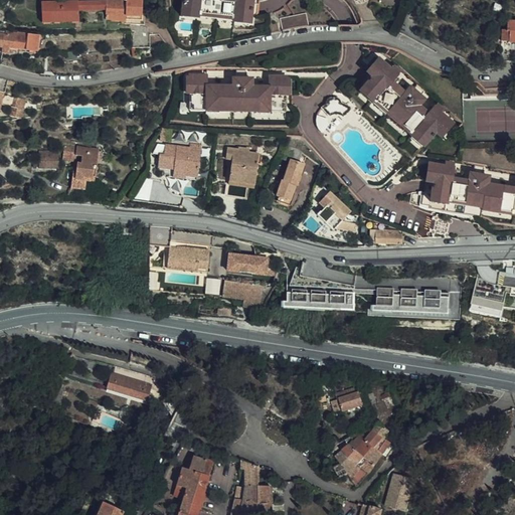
[(138,1),(102,0),(102,3),(36,6),(37,16),(45,16),(45,26),(73,25),(73,13),(101,12),(101,22),(121,23),(121,26),(137,26),(137,22),(137,18),(137,11),(138,1)]
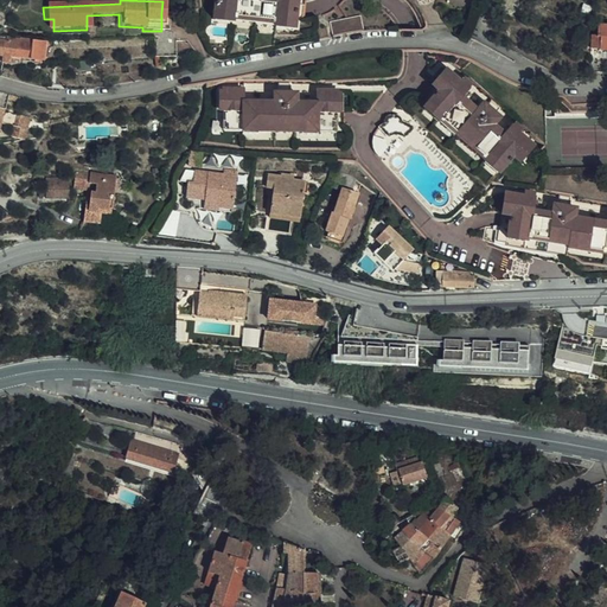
[(275,16),(294,18),(295,5),(295,0),(275,0),(275,1),(268,0),(215,0),(213,8),(232,11),(232,14),(255,17),(255,19),(274,21),(275,16)]
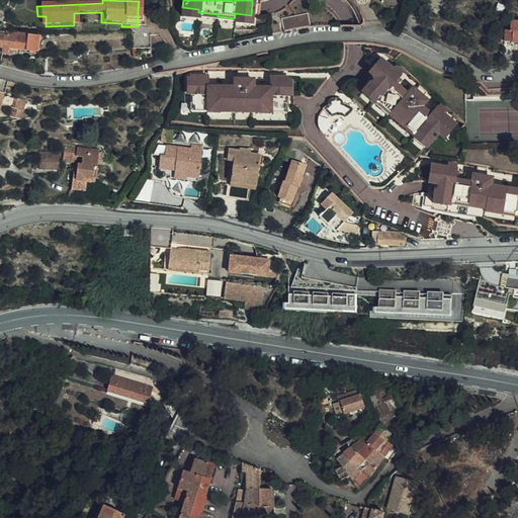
[(181,15),(197,17),(198,12),(198,9),(182,7),(181,15)]
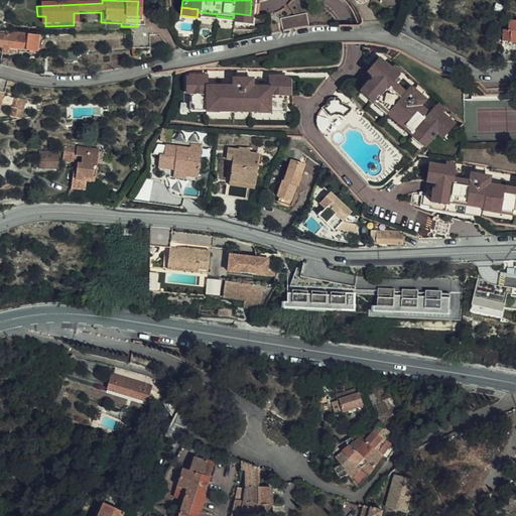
[(307,27),(304,12),(279,17),(281,30),(290,29),(307,27)]
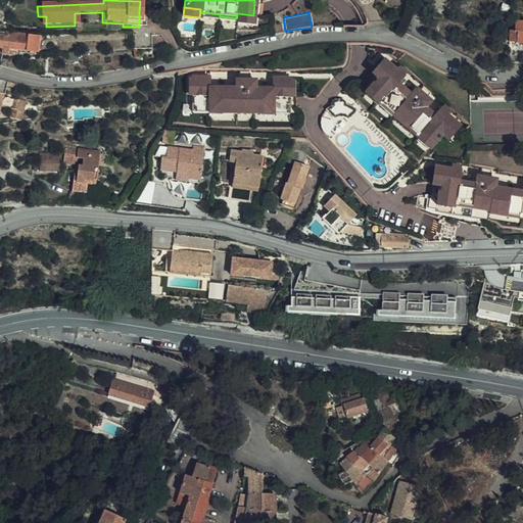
[(236,21),(252,24),(253,15),(237,13),(236,18),(236,21)]
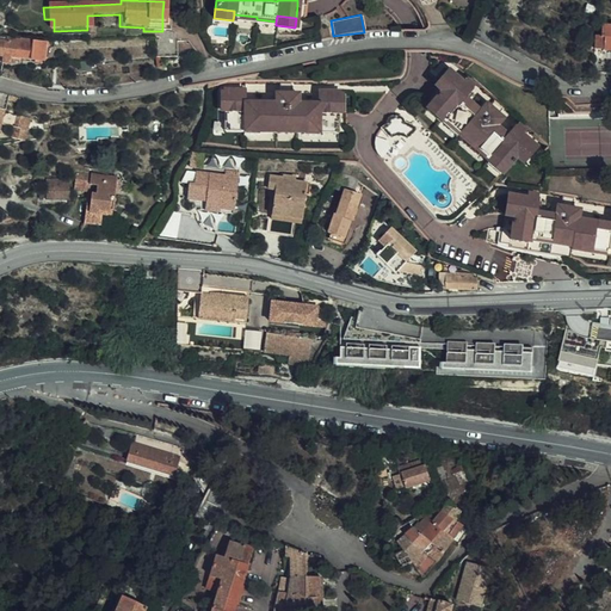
[(54,19),(44,19),(44,31),(54,31),(54,19)]
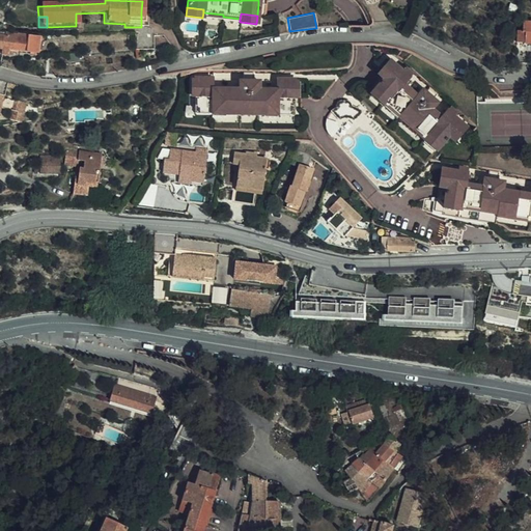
[(26,52),(27,38),(18,37),(18,35),(4,33),(4,35),(2,49),(2,55),(8,55),(9,50),(26,52)]
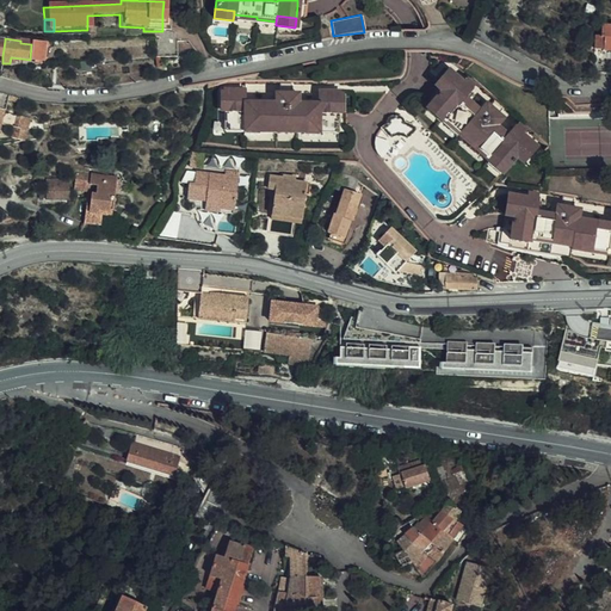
[(177,42),(154,43),(155,60),(156,69),(161,68),(160,59),(178,59),(177,42)]
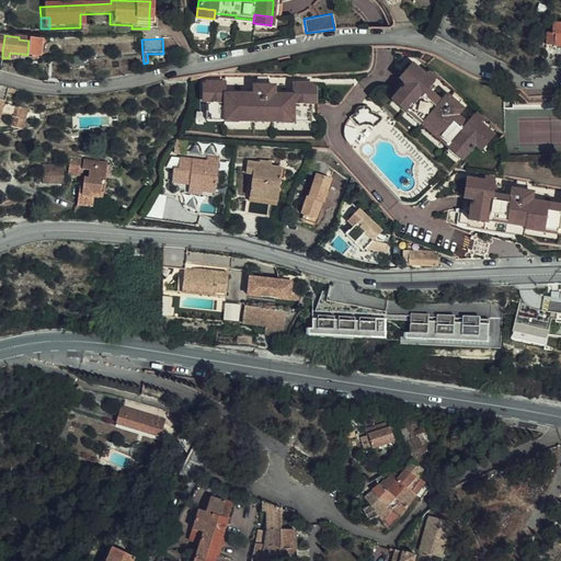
[(484,144),(491,137),(484,134),(476,127),(470,118),(469,119),(464,125),(459,129),(447,118),(448,117),(434,103),(432,105),(420,93),(423,90),(430,83),(430,82),(410,64),(403,71),(407,75),(400,81),(402,83),(395,92),(408,104),(407,106),(422,119),(435,132),(434,134),(447,145),(450,142),(464,153),(471,146),(473,147),(480,140),(484,144)]
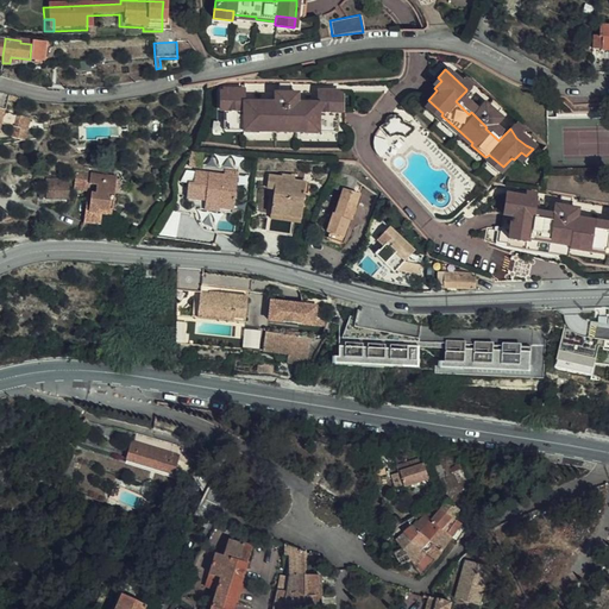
[(431,85),(434,88),(441,81),(438,77),(431,85)]
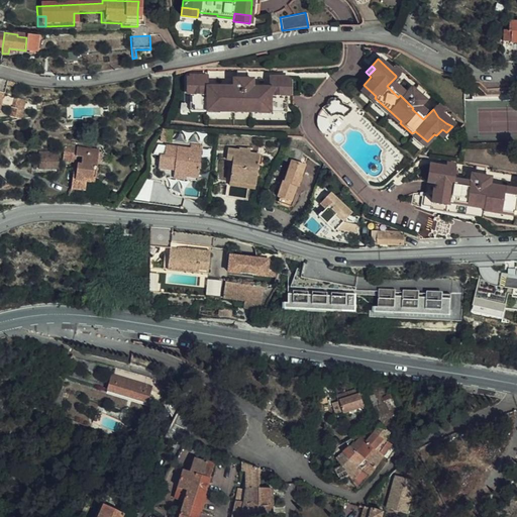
[(269,91),(269,87),(251,87),(251,85),(245,84),(245,78),(246,78),(246,70),(237,70),(236,87),(207,86),(206,89),(234,90),(234,92),(248,93),(248,91),(269,91)]
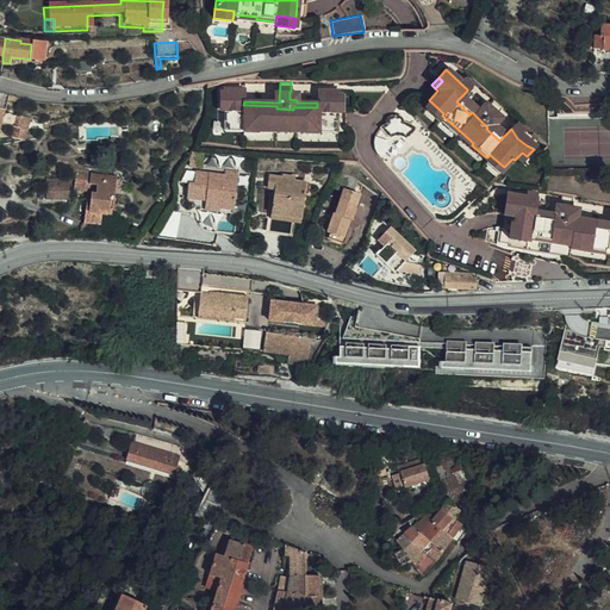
[(423,94),(429,100),(437,91),(435,88),(431,85),(423,94)]
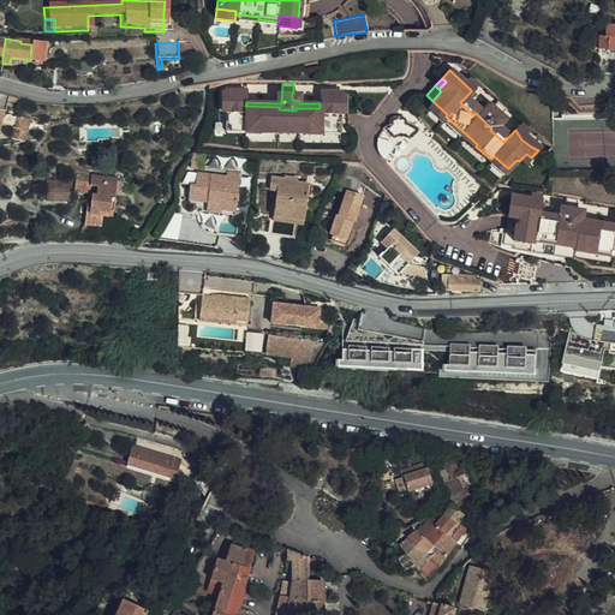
[(322,123),(340,124),(340,117),(340,93),(340,90),(320,90),(320,103),(320,108),(296,108),(296,111),(279,109),(279,107),(245,106),(246,102),(246,89),(227,88),(227,90),(227,109),(227,121),(246,121),(246,125),(278,126),(278,124),(298,125),(299,127),(322,127),(322,123)]
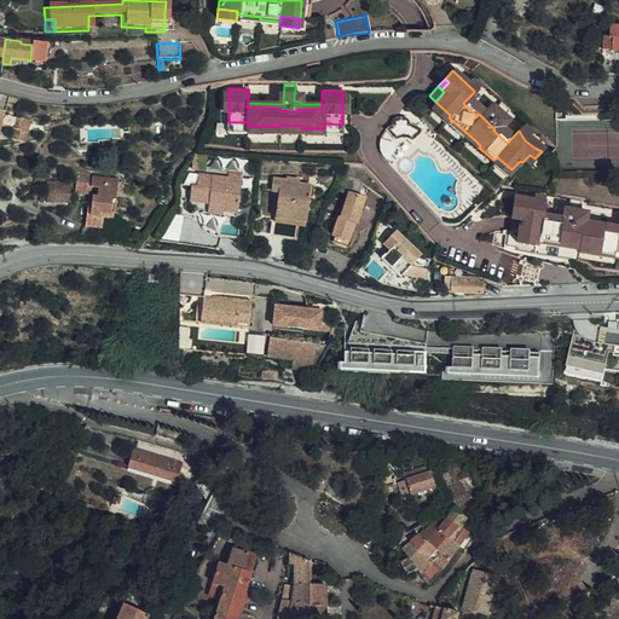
[(9,97),(0,93),(0,127),(1,125),(13,128),(15,128),(17,120),(29,123),(30,120),(4,113),(4,111),(5,111),(9,97)]
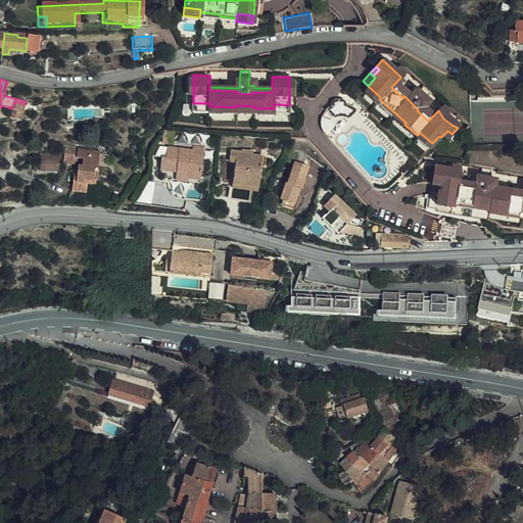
[(428,94),(427,93),(422,88),(411,98),(397,86),(394,84),(391,87),(402,98),(405,96),(418,109),(417,110),(428,121),(432,116),(429,114),(422,107),(424,106),(419,102),(424,97),(428,94)]
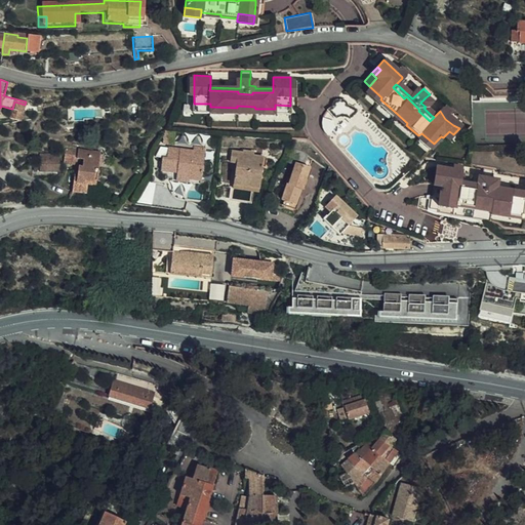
[(364,92),(376,104),(380,99),(381,97),(369,86),(364,92)]
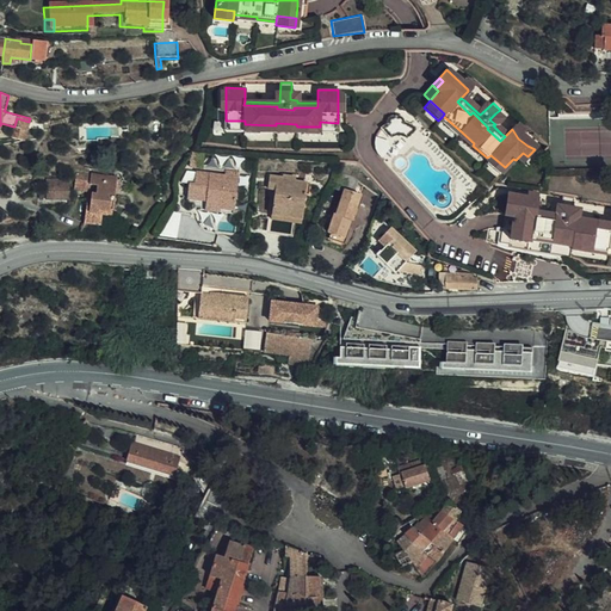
[(415,112),(406,102),(401,106),(411,116),(415,112)]
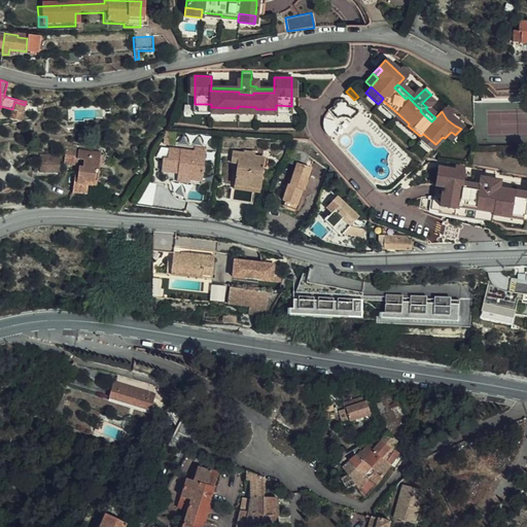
[(349,119),(358,111),(354,108),(347,105),(347,102),(345,100),(342,100),(340,96),(338,97),(337,98),(337,100),(334,102),(331,106),(327,109),(336,119),(338,117),(341,117),(346,117),(349,119)]
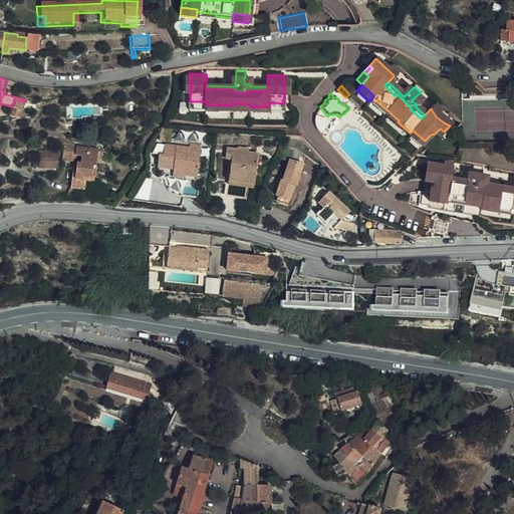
[(421,99),(417,95),(412,100),(417,104),(421,99)]
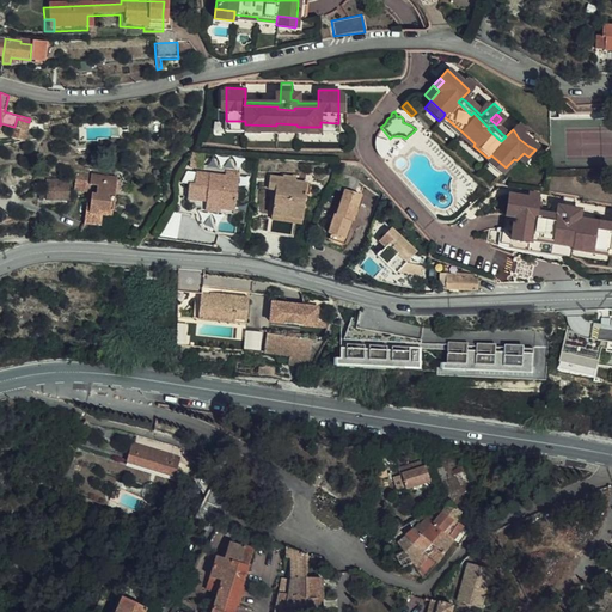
[(439,121),(456,135),(460,130),(444,116),(439,121)]
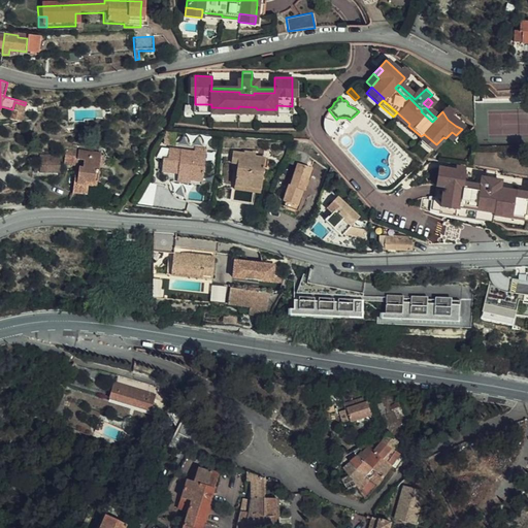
[(14,102),(12,109),(11,109),(8,119),(21,122),(25,105),(14,102)]
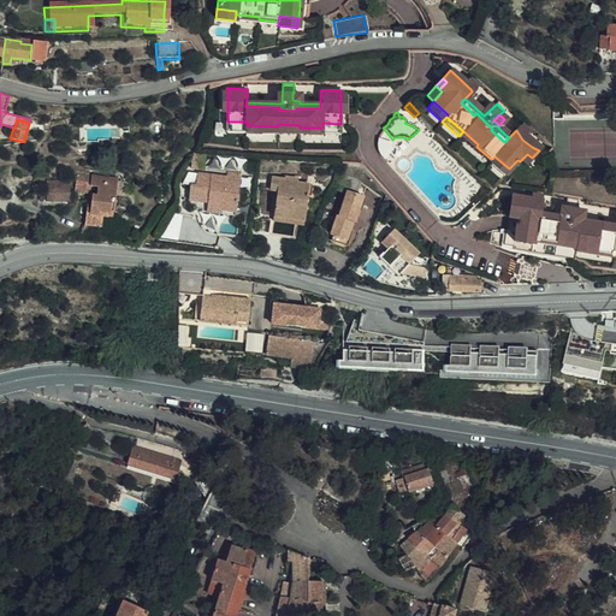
[(341,134),(341,124),(323,123),(323,128),(323,132),(341,134)]
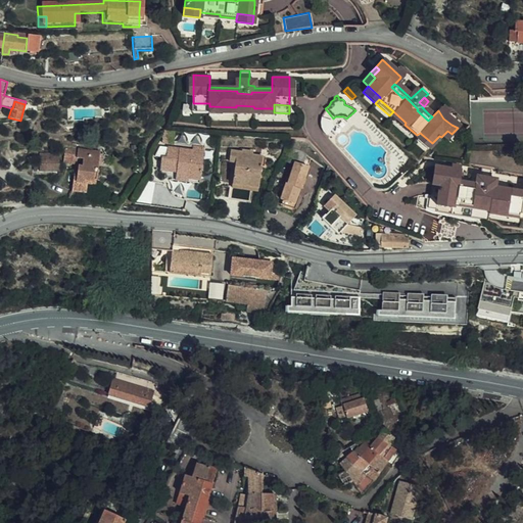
[(432,116),(437,111),(434,108),(429,114),(432,116)]
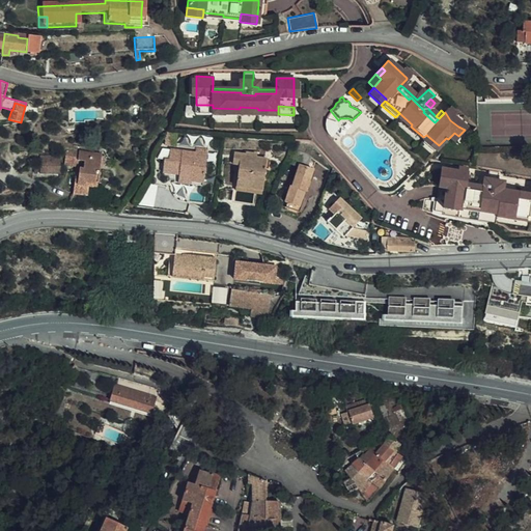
[(458,127),(465,130),(465,129),(445,112),(450,120),(458,127)]
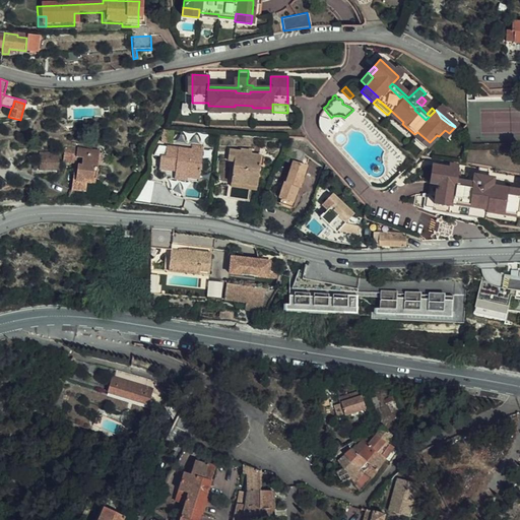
[(387,115),(412,137),(414,134),(402,124),(403,122),(391,111),(387,115)]
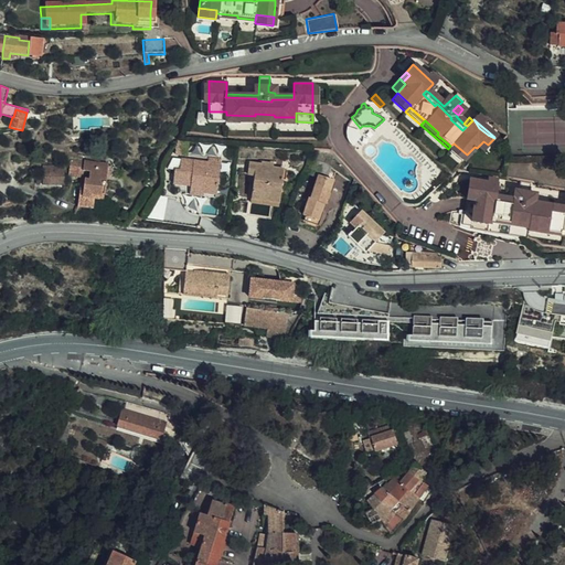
[(481,151),(488,145),(483,141),(477,148),(481,151)]
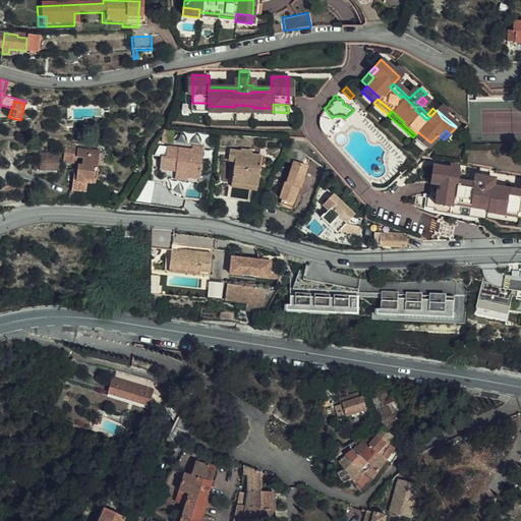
[(425,149),(430,142),(418,132),(415,134),(413,137),(425,149)]
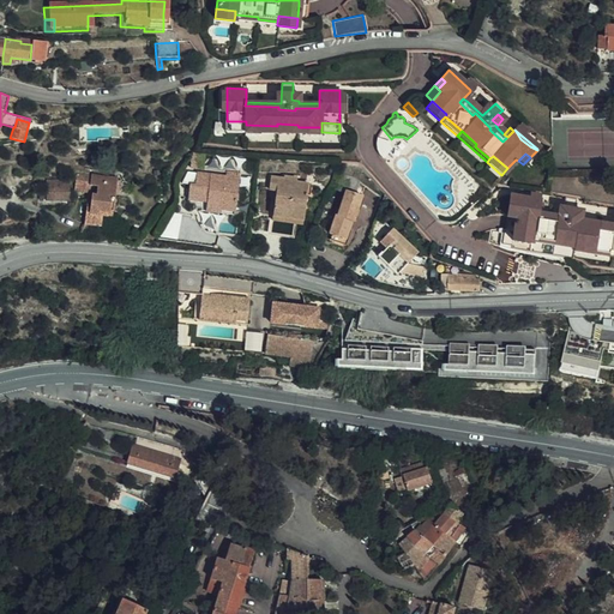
[(222,190),(224,178),(196,173),(193,185),(187,185),(185,203),(199,205),(198,211),(232,218),(235,191),(222,190)]
